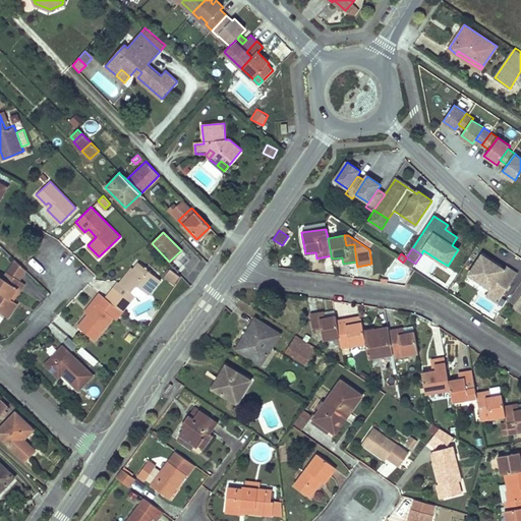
[(482,255),(470,275),(503,296),(518,274),(507,267),(505,270),(482,255)]
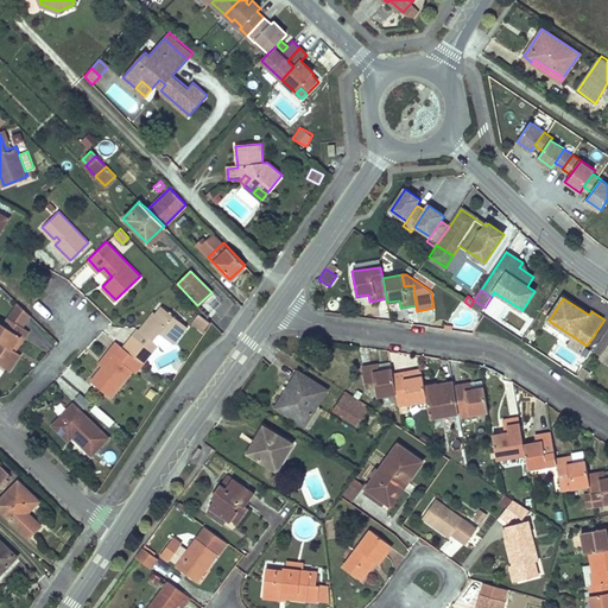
[(470,306),(481,312),(485,308),(474,301),(470,306)]
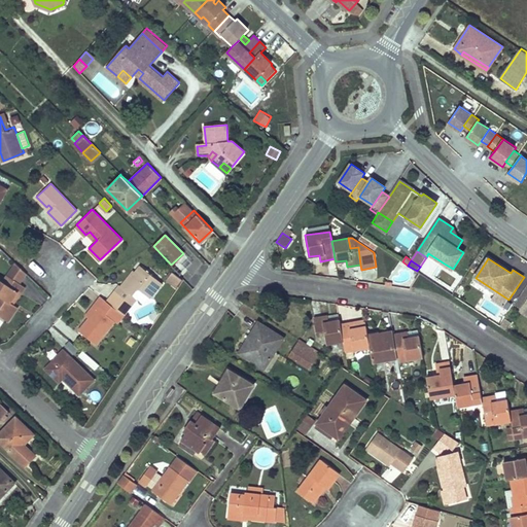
[(132,304),(137,299),(133,295),(139,288),(148,296),(150,297),(162,282),(140,265),(136,271),(123,287),(120,285),(118,284),(114,289),(132,304)]
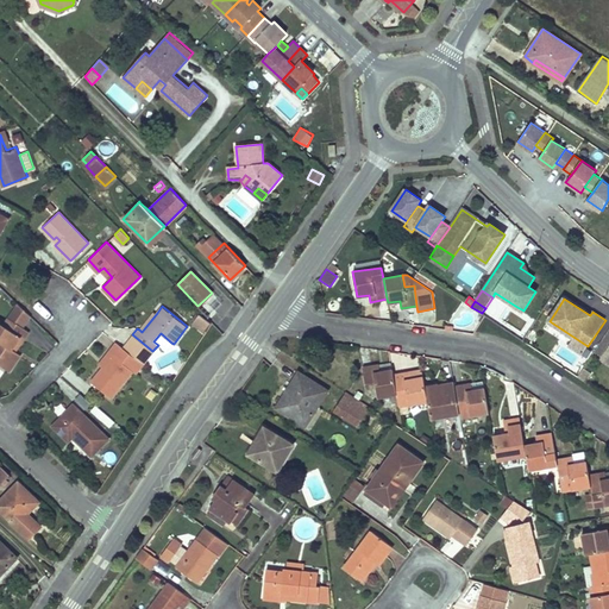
[(154,311),(139,330),(142,332),(157,313),(154,311)]
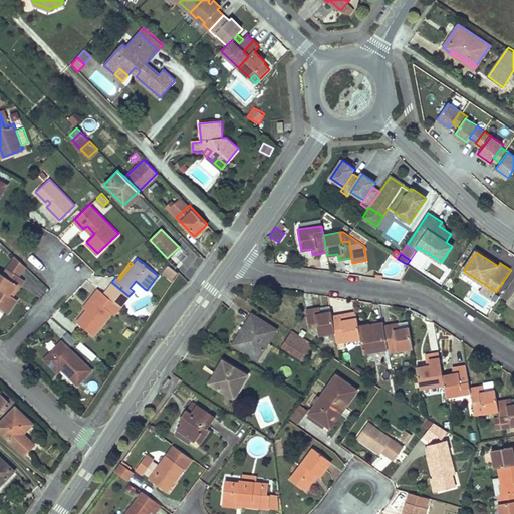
[(172,279),(178,271),(168,264),(162,272),(172,279)]
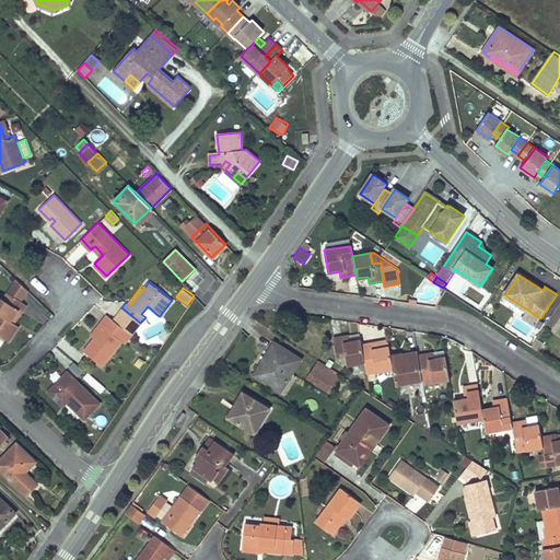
[(18,326),(13,323),(11,321),(19,310),(21,311),(25,304),(8,291),(0,302),(0,334),(8,339),(18,326)]
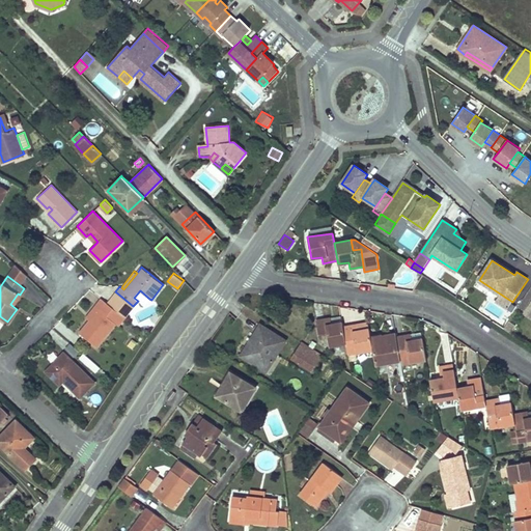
[(525,311),(530,302),(530,287),(519,307),(525,311)]
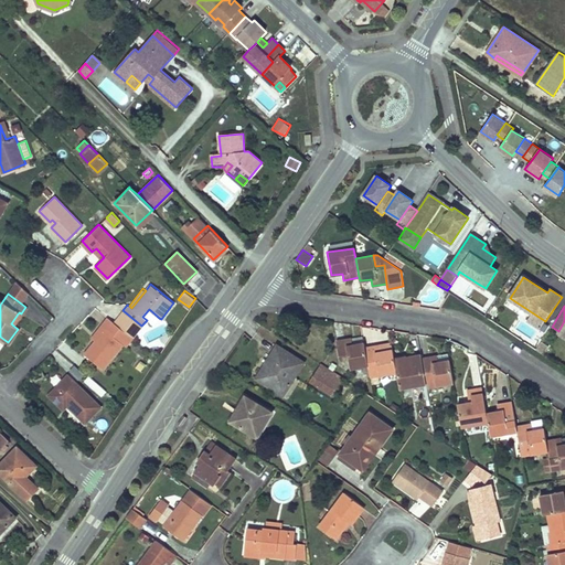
[(153,326),(159,318),(149,309),(142,317),(147,320),(153,326)]
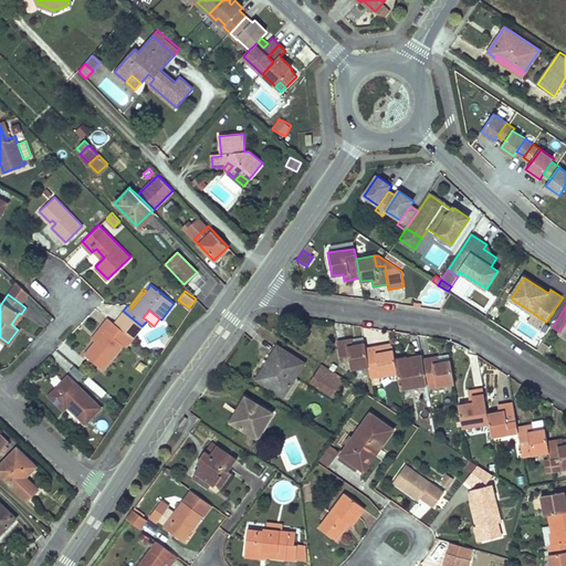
[(11,324),(13,326),(21,314),(19,313),(11,324)]
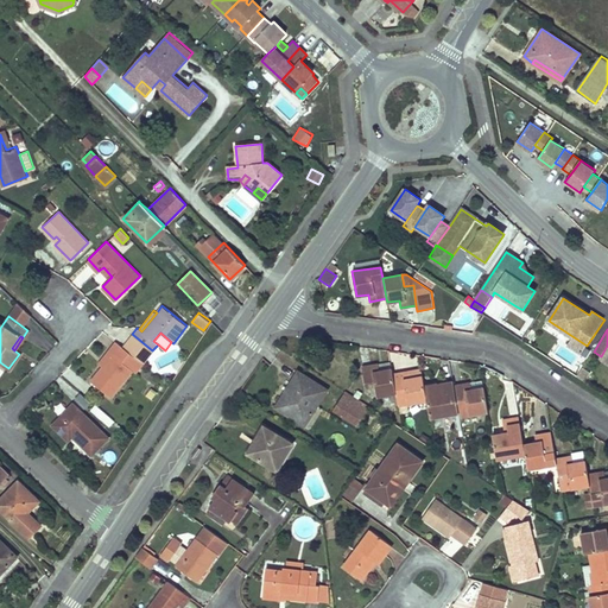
[(113,354),(102,367),(90,380),(109,396),(132,368),(121,361),(128,352),(115,341),(108,350),(113,354)]
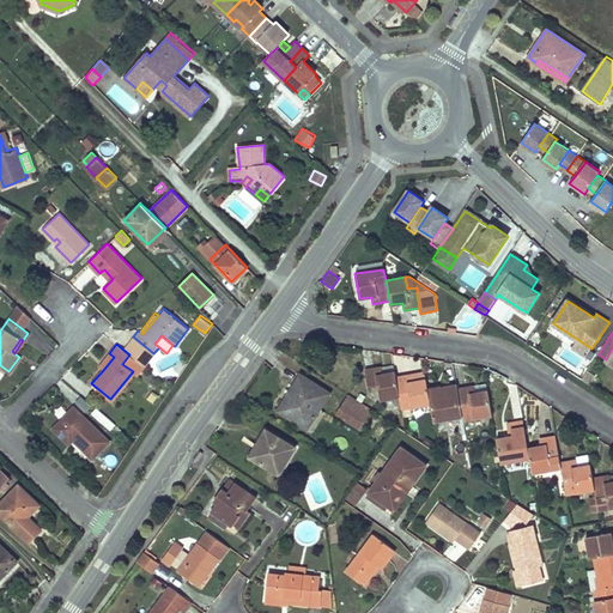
[(109,353),(98,366),(103,370),(114,357),(109,353)]
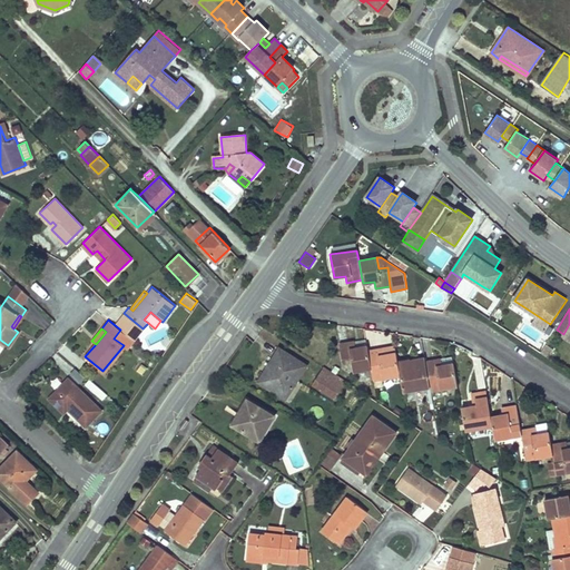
[(356,347),(355,342),(341,344),(344,362),(353,361),(354,372),(372,369),(369,351),(367,346),(356,347)]
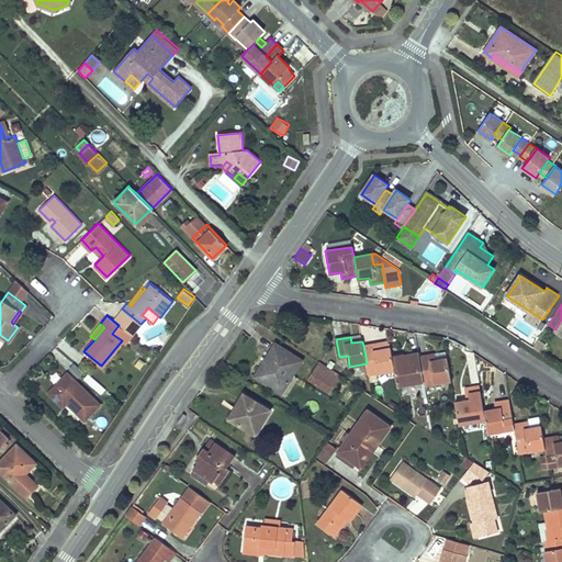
[(546,345),(539,340),(534,348),(540,353),(546,345)]
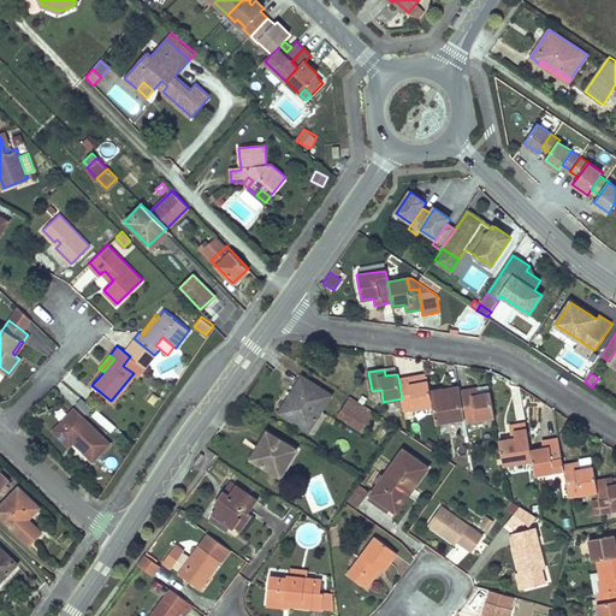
[(302,375),(279,412),(309,430),(331,395),(302,375)]
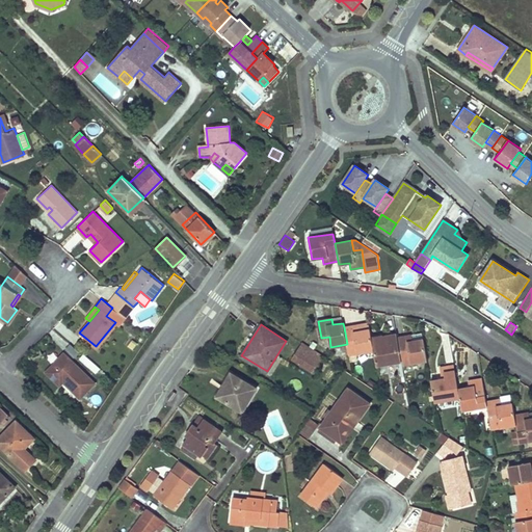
[(360,325),(344,327),(347,344),(349,354),(374,351),(373,344),(371,336),(370,329),(361,331),(360,325)]
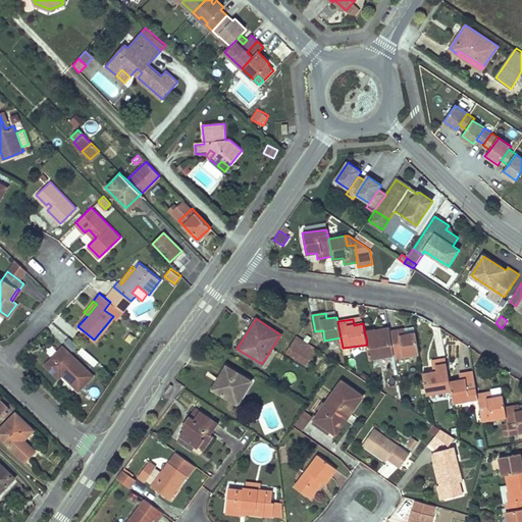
[(366,337),(377,336),(376,330),(375,327),(364,329),(366,337)]
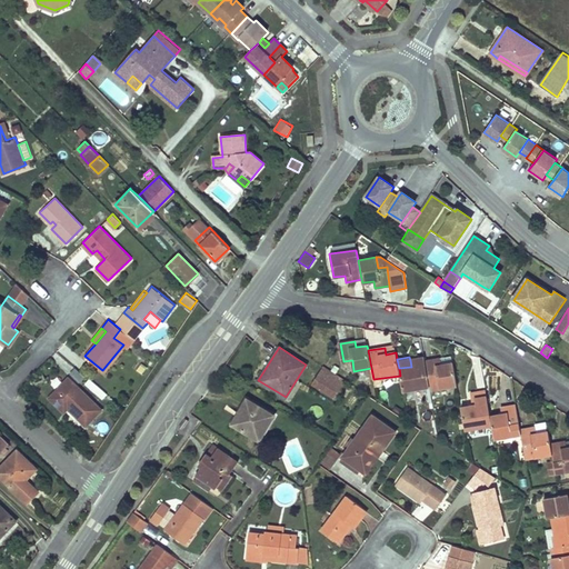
[(411,367),(399,368),(400,376),(402,391),(429,387),(425,361),(425,357),(410,360),(411,367)]
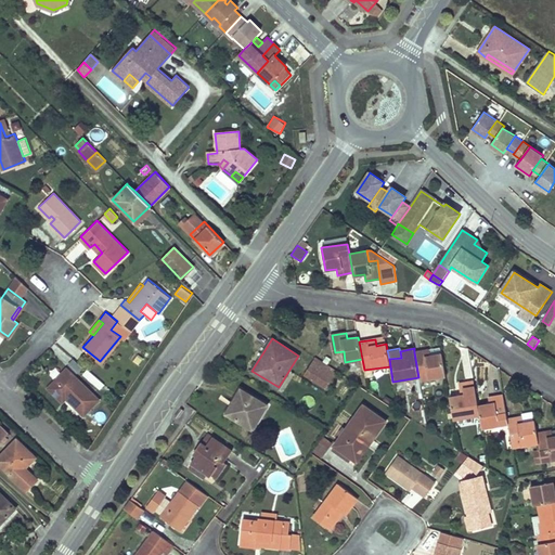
[(429,350),(414,352),(418,377),(420,381),(446,376),(442,353),(441,353),(430,356),(429,350)]
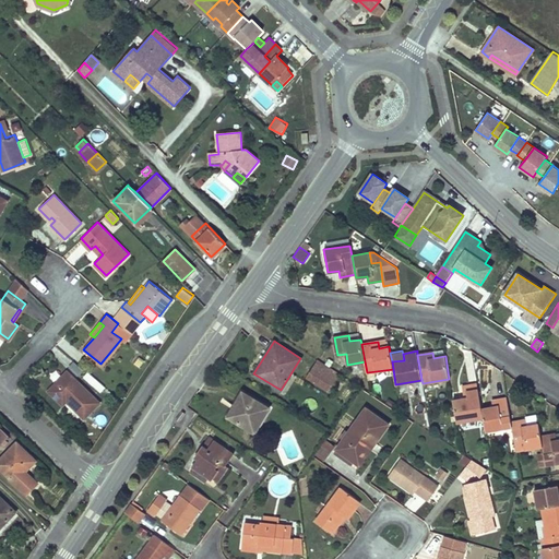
[(324,363),(318,359),(307,377),(328,391),(341,373),(324,363)]
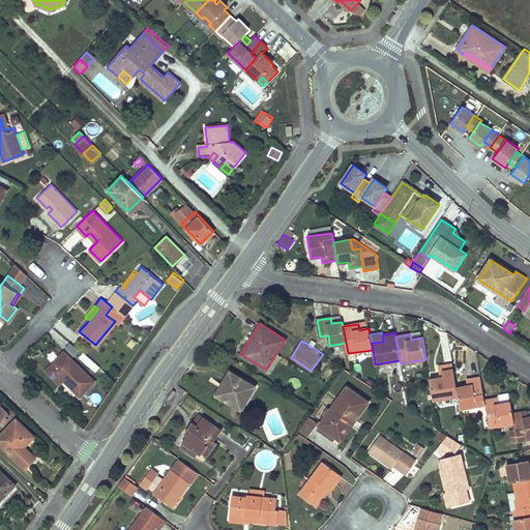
[(62,352),(46,371),(59,383),(62,380),(80,395),(93,381),(62,352)]
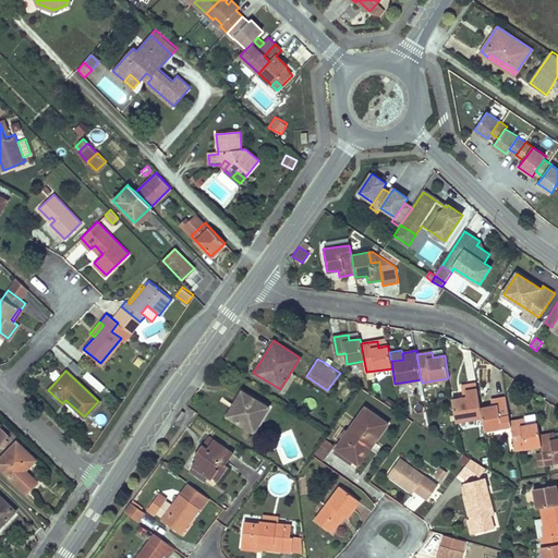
[(463,397),(452,398),(452,399),(456,422),(482,417),(480,408),(476,388),(462,390),(463,397)]
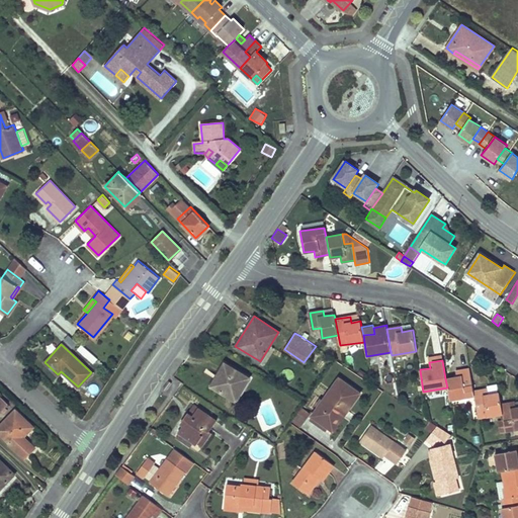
[(221,378),(214,387),(235,401),(249,379),(225,363),(218,375),(221,378)]
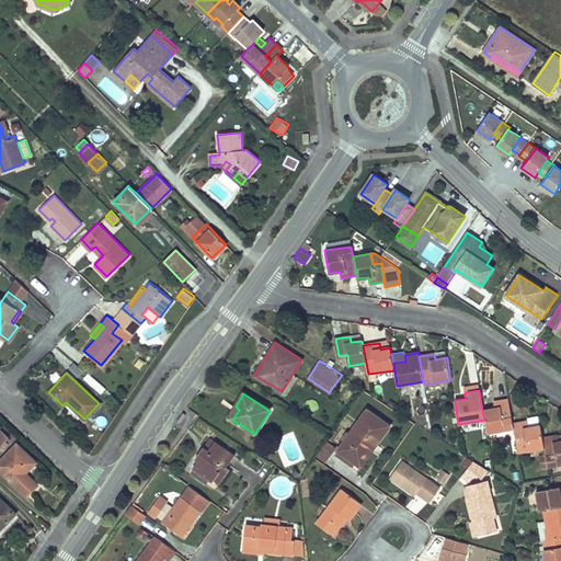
[(495,408),(482,410),(484,420),(487,432),(514,427),(513,423),(508,399),(494,401),(495,408)]
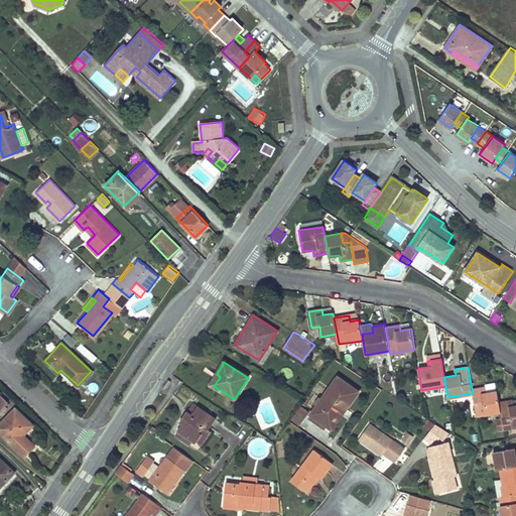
[(217,374),(210,384),(214,386),(220,377),(217,374)]
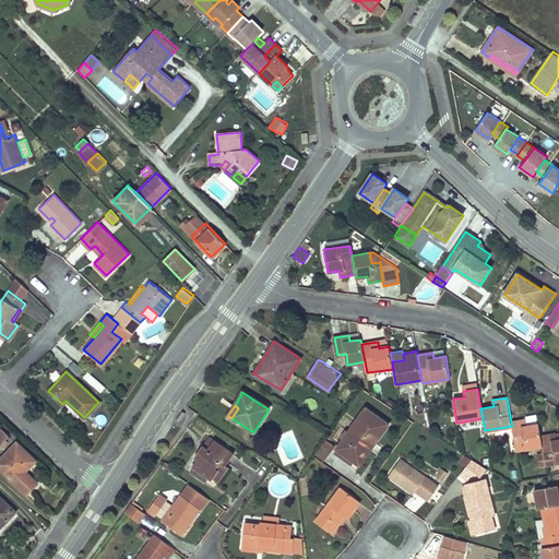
[(367,408),(335,453),(358,467),(389,424),(367,408)]
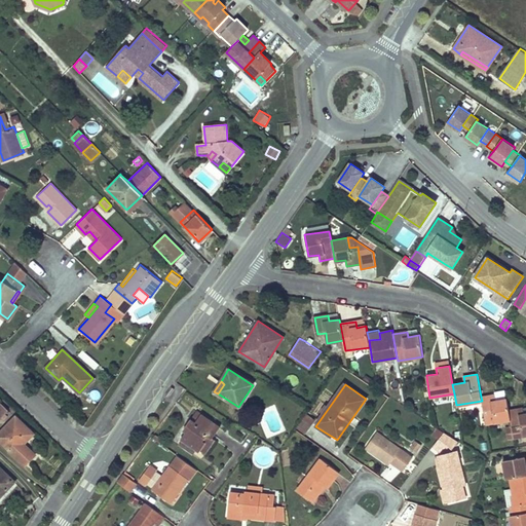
[(509,410),(506,399),(504,392),(494,395),(481,397),(482,401),(486,423),(510,418),(509,410)]
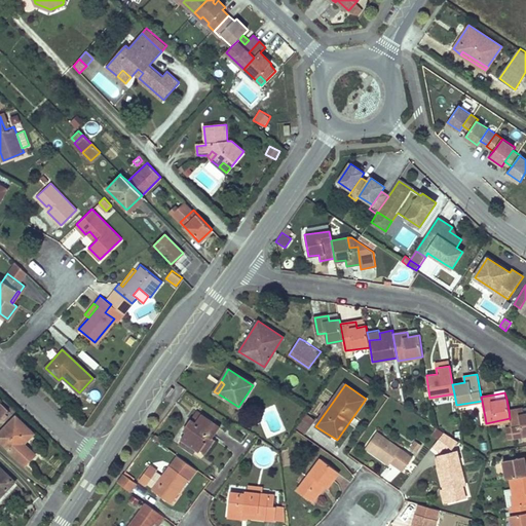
[(525,434),(525,406),(523,407),(509,410),(510,418),(514,437),(525,434)]
